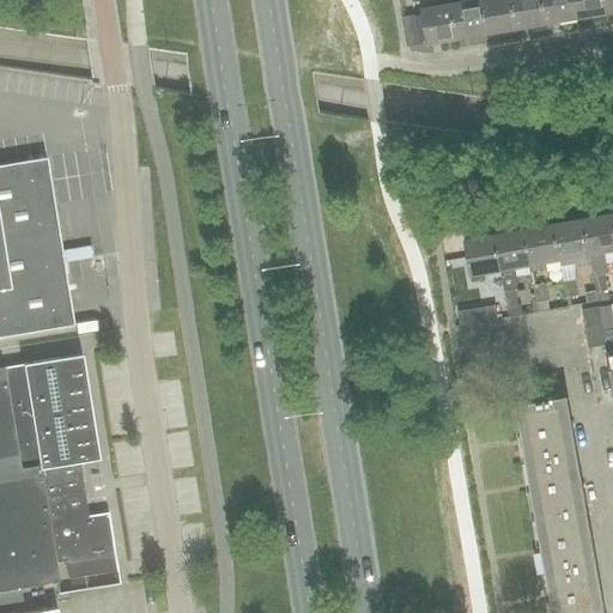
[(489,35),(483,0),(451,0),(453,4),(459,40),(489,35)]
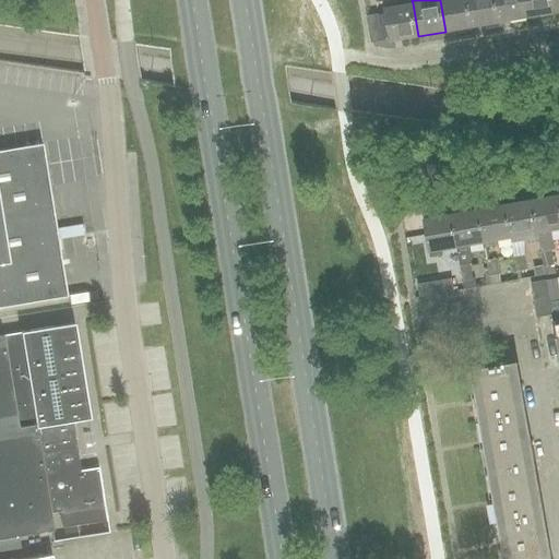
[(473,26),(467,0),(440,0),(445,32),(473,26)]
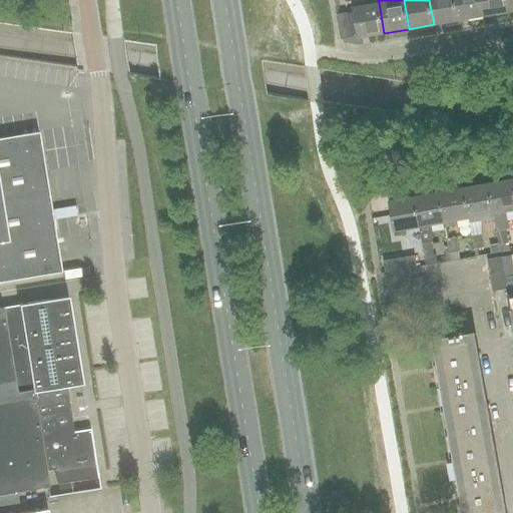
[(455,0),(429,0),(434,24),(459,20),(455,0)]
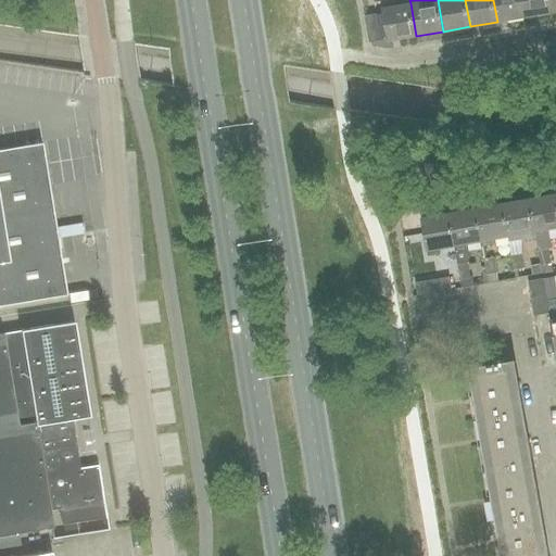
[(520,0),(493,0),(497,22),(525,17),(520,0)]
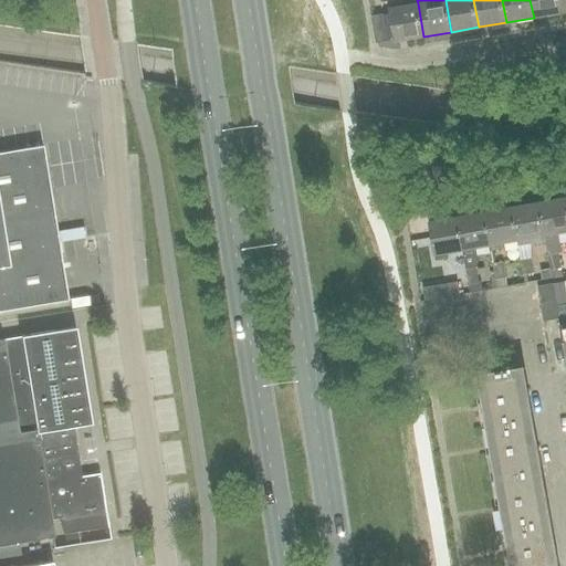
[(558,0),(530,0),(534,18),(561,12),(558,0)]
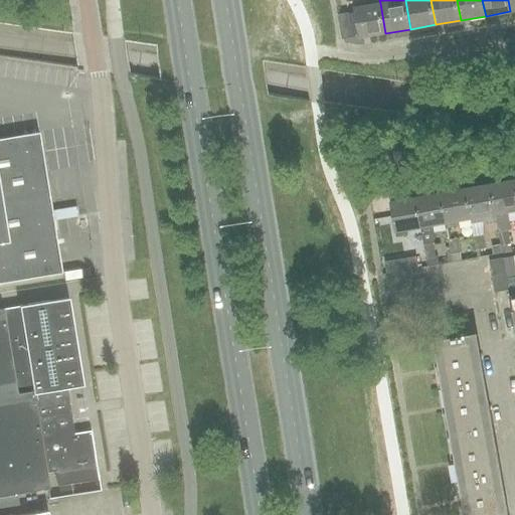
[(380,3),(366,5),(365,1),(354,2),(356,12),(340,15),(344,40),(385,33),(380,3)]
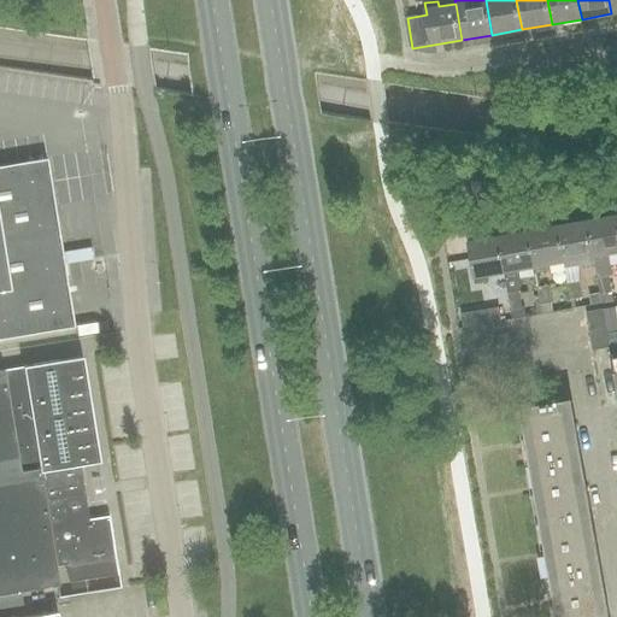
[(0,340),(75,328),(47,159),(0,166),(0,340)]
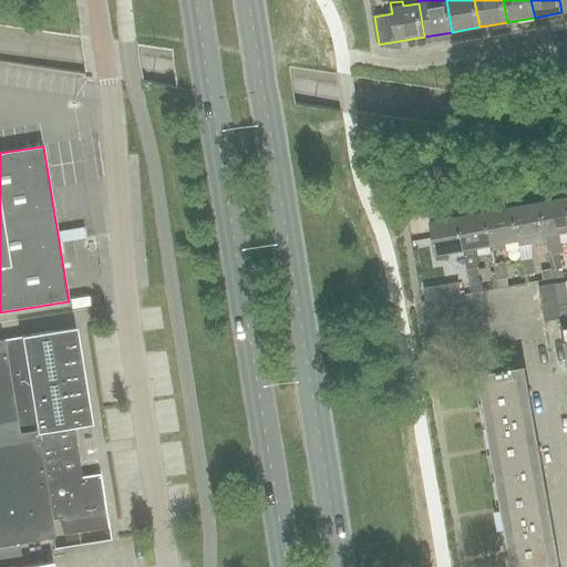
[(566,197),(540,203),(547,236),(546,236),(547,241),(553,270),(564,269),(562,254),(559,239),(558,234),(566,232),(566,197)]
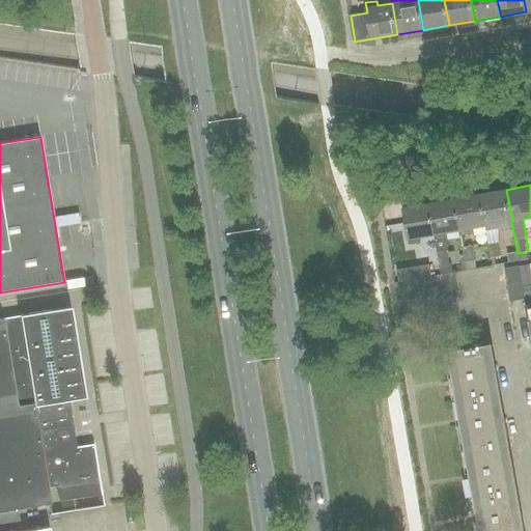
[(506,190),(481,195),(486,225),(485,225),(486,230),(512,226),(511,221),(512,221),(506,190)]
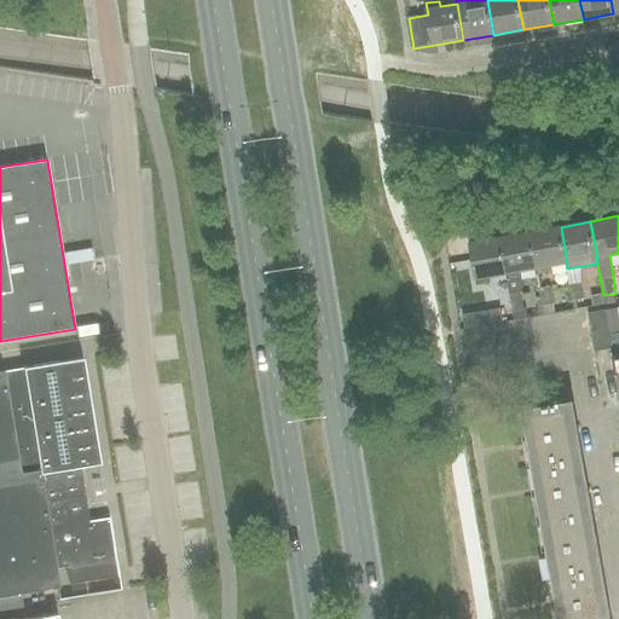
[(567,262),(561,227),(531,232),(537,268),(537,275),(550,272),(550,266),(566,262),(567,262)]
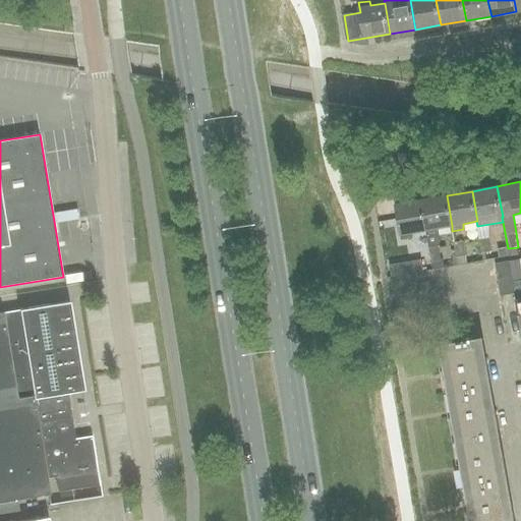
[(447,195),(421,199),(426,230),(427,235),(431,263),(442,261),(439,246),(441,243),(439,233),(438,228),(452,226),(447,195)]
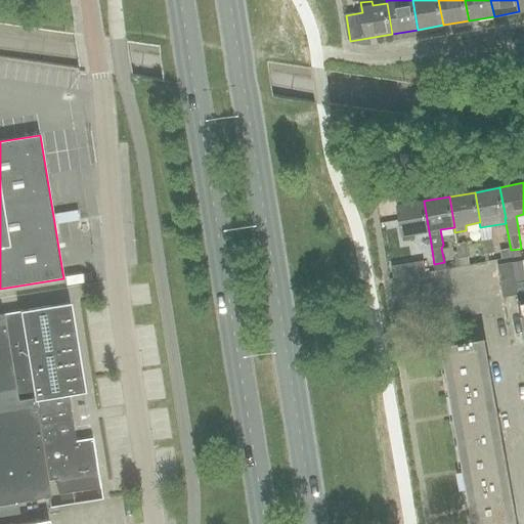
[(429,231),(424,201),(398,206),(404,242),(416,239),(415,234),(429,231)]
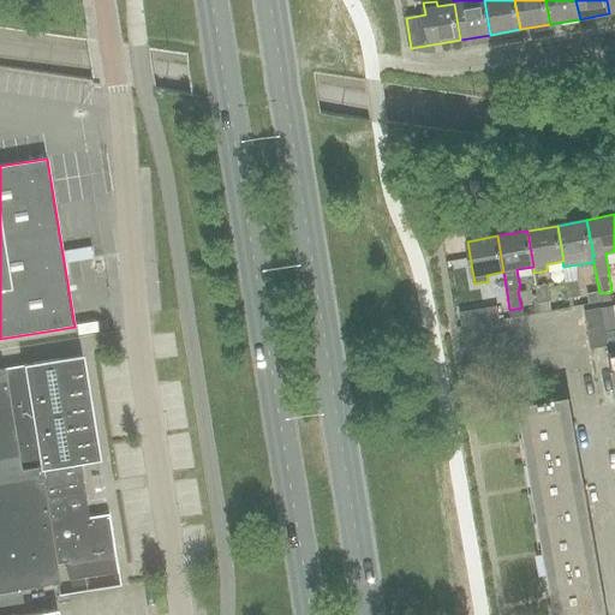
[(581,297),(578,280),(566,282),(569,299),(581,297)]
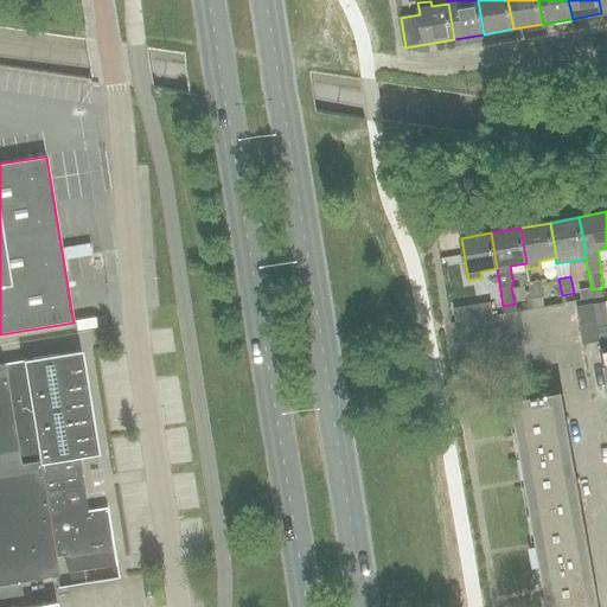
[(541,281),(531,283),(534,300),(543,298),(541,281)]
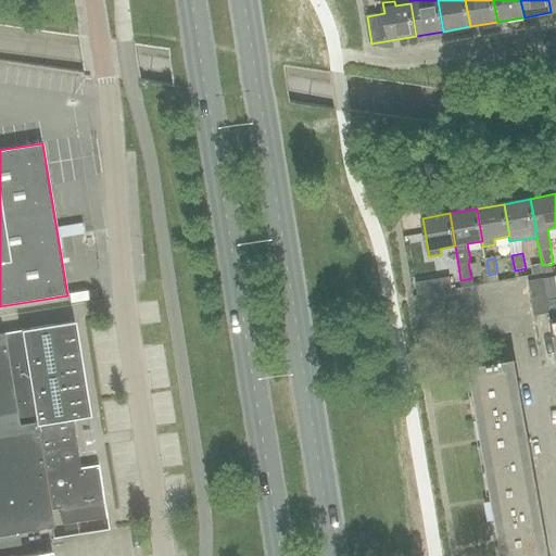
[(553,264),(542,265),(543,274),(554,272),(553,264)]
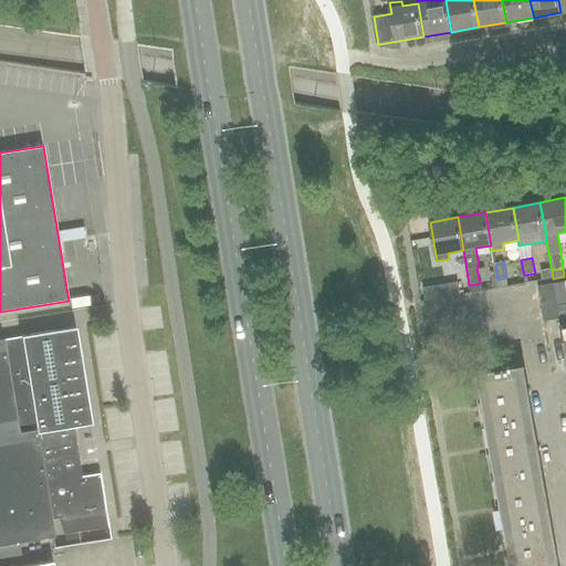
[(552,270),(542,272),(544,280),(553,279),(552,270)]
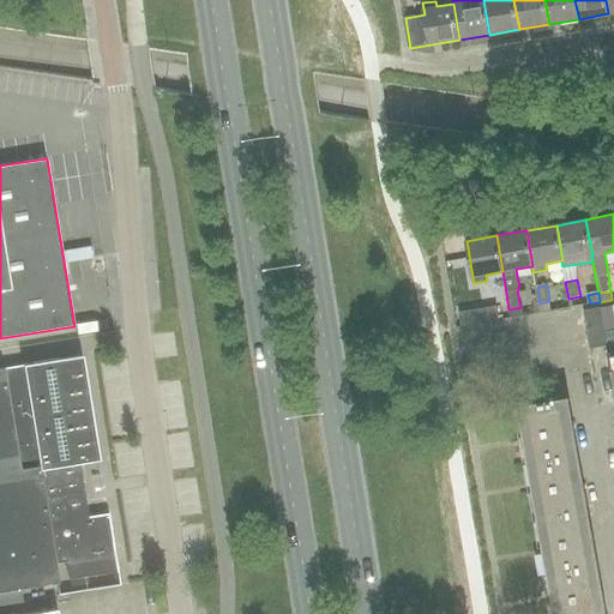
[(498,306),(479,309),(482,325),(500,321),(498,306)]
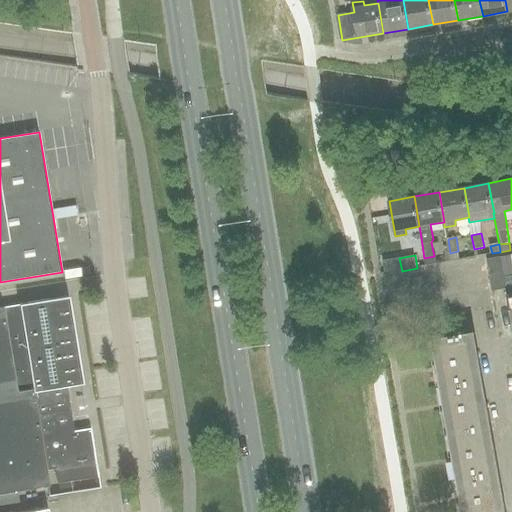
[(435,265),(434,256),(424,258),(426,266),(435,265)]
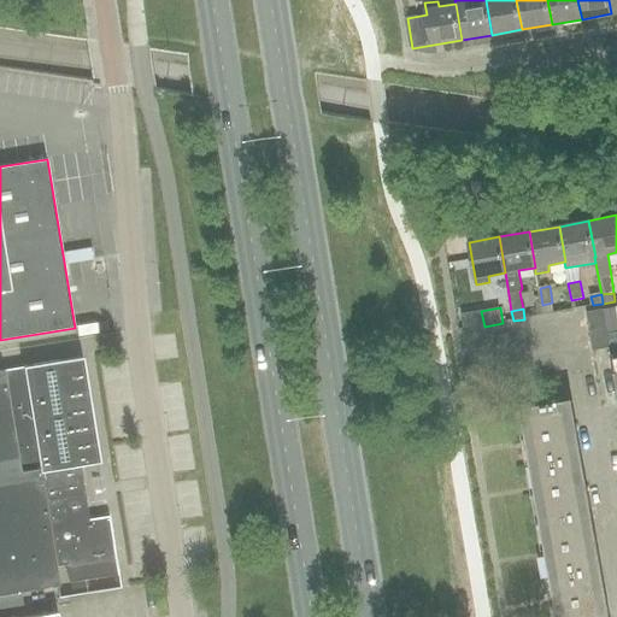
[(616,331),(609,334),(604,310),(587,312),(594,351),(611,347),(616,385),(616,331)]
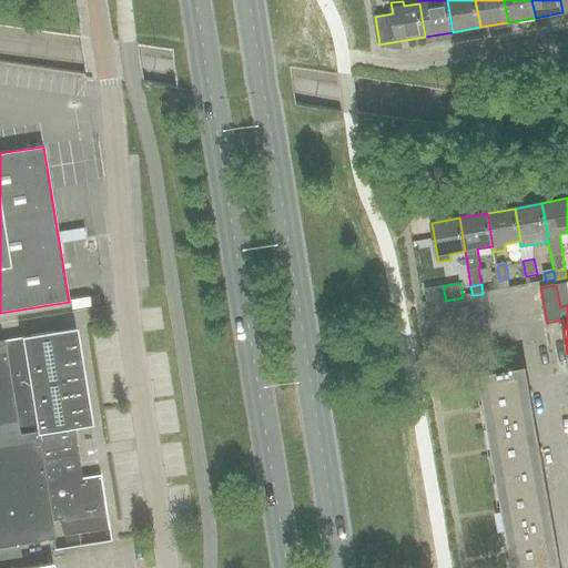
[(82,478),(73,428),(91,425),(75,330),(0,341),(0,546),(54,538),(51,521),(105,513),(100,476),(82,478)]
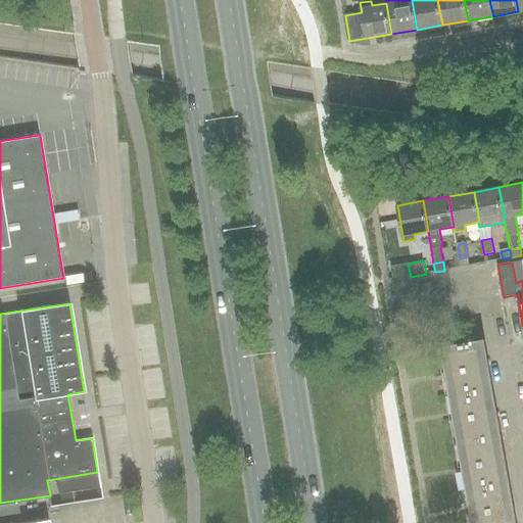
[(472,522),(517,522),(485,340),(442,347),(472,522)]
